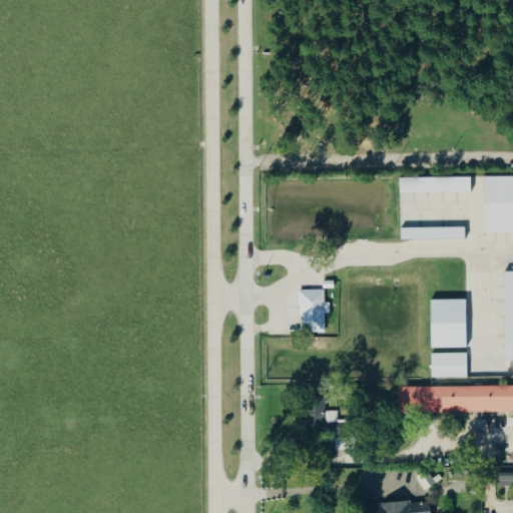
[(512,232),(512,175),(485,176),(485,233),(512,232)]
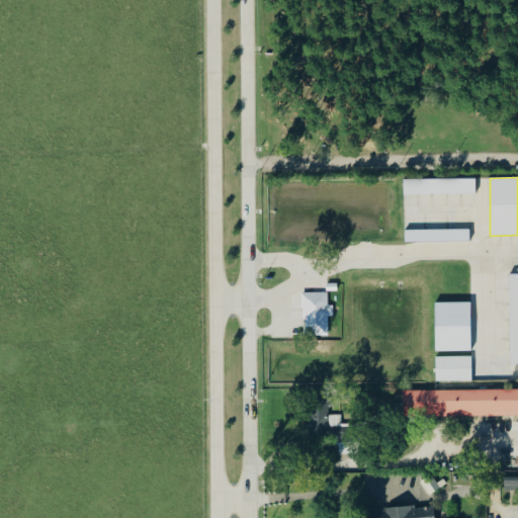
[(477,193),(477,179),(405,180),(405,196),(419,196),(419,194),(477,193)]
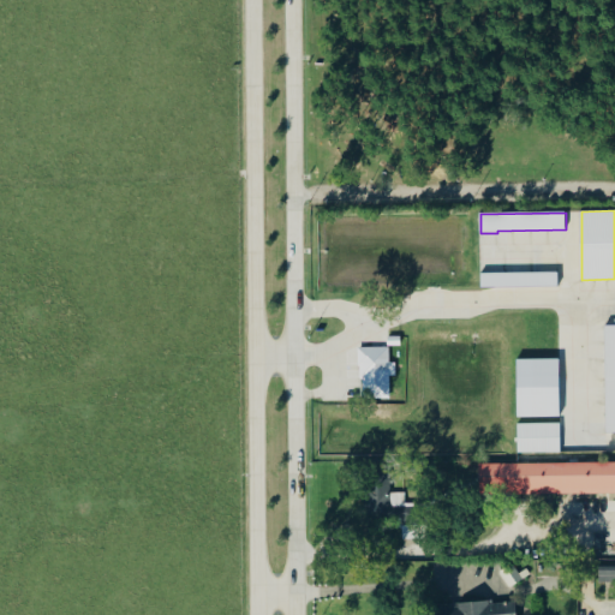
[(560,287),(560,272),(482,274),(482,288),(560,287)]
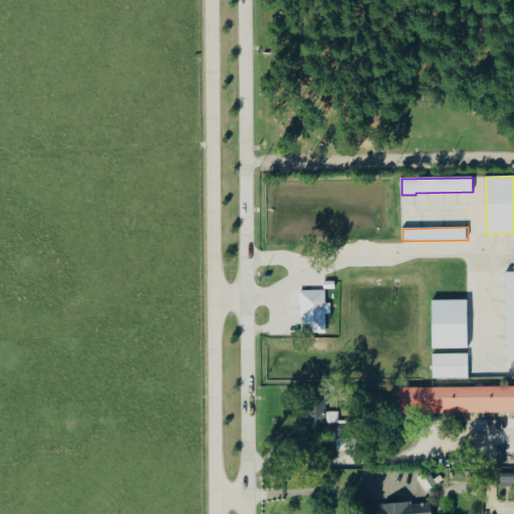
[(327,333),(326,314),(332,314),(331,303),(326,303),(326,290),(301,291),(303,333),(327,333)]
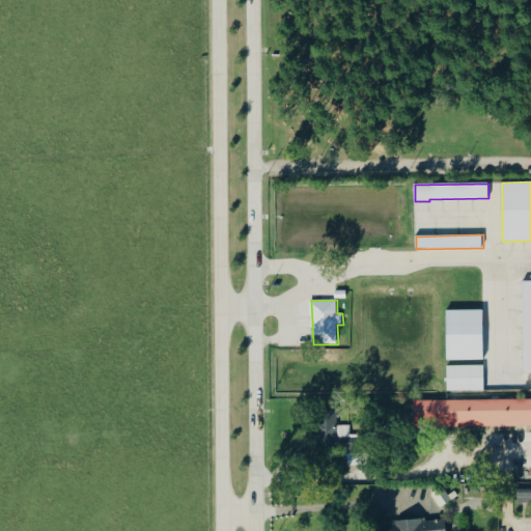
[(484,361),(483,310),(447,311),(447,361),(484,361)]
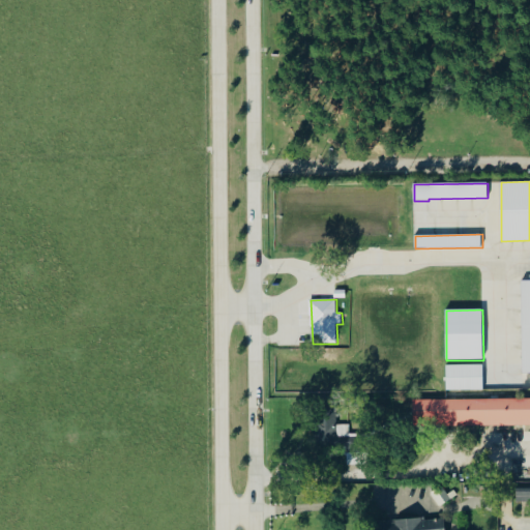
[(446,364),(446,390),(483,390),(483,365),(446,364)]
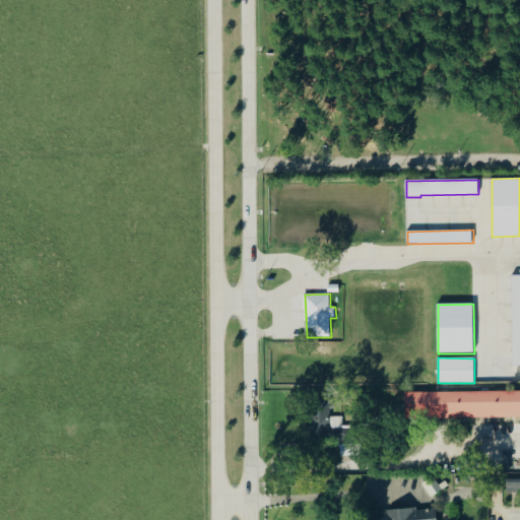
[(519,417),(519,391),(406,392),(406,419),(519,417)]
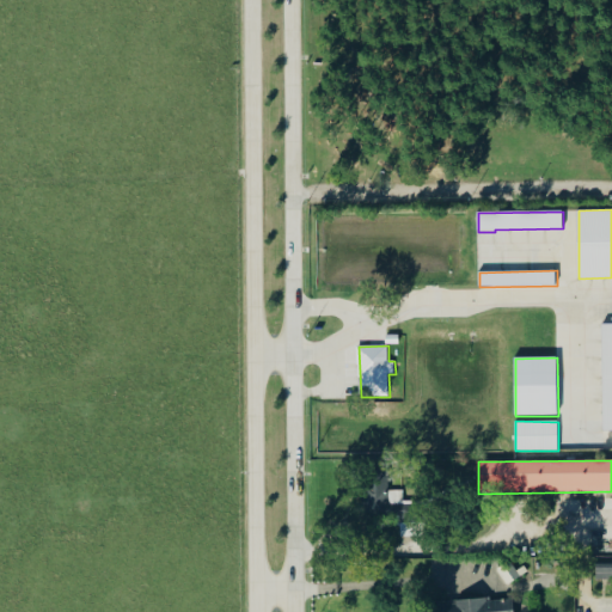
[(611,564),(598,564),(598,579),(611,579),(611,564)]
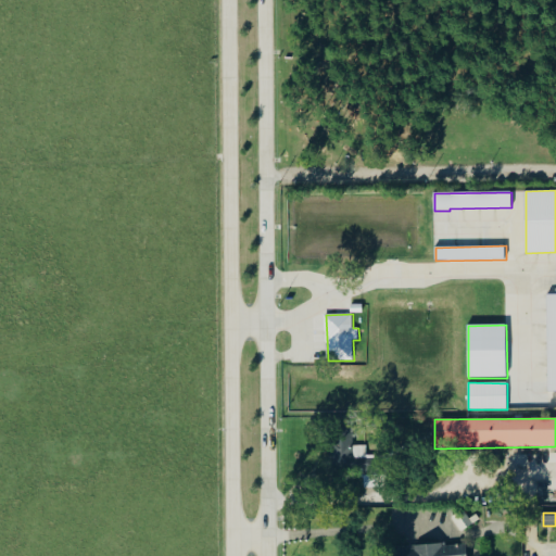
[(467,555),(467,544),(447,546),(447,544),(395,548),(395,555),(467,555)]
